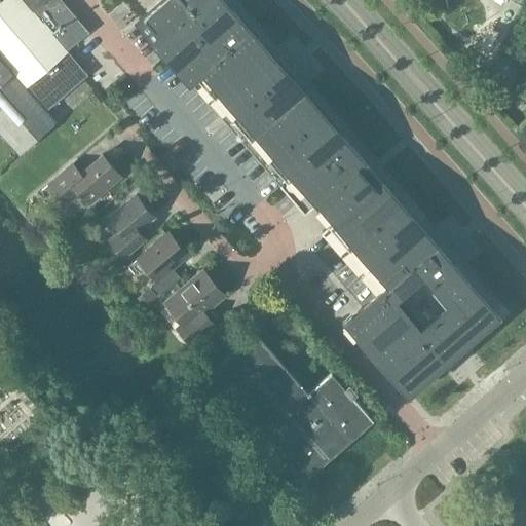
[(67,50),(23,0),(0,0),(0,55),(47,109),(87,74),(67,50)]
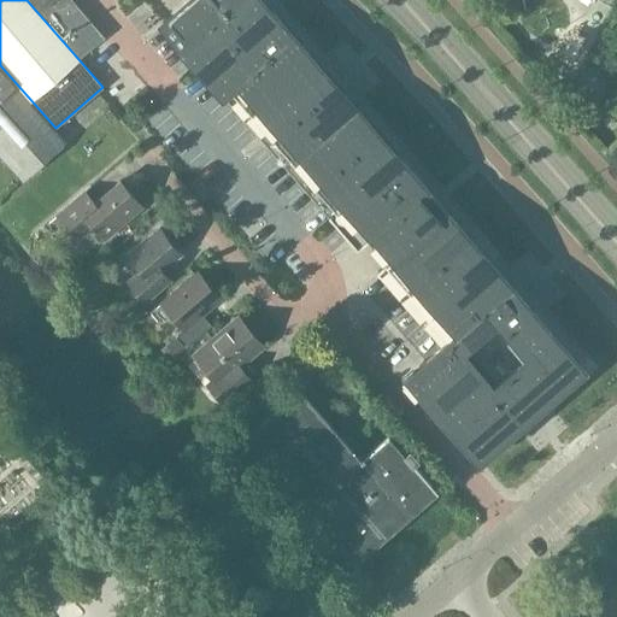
[(70,0),(27,0),(78,59),(104,37),(70,0)]
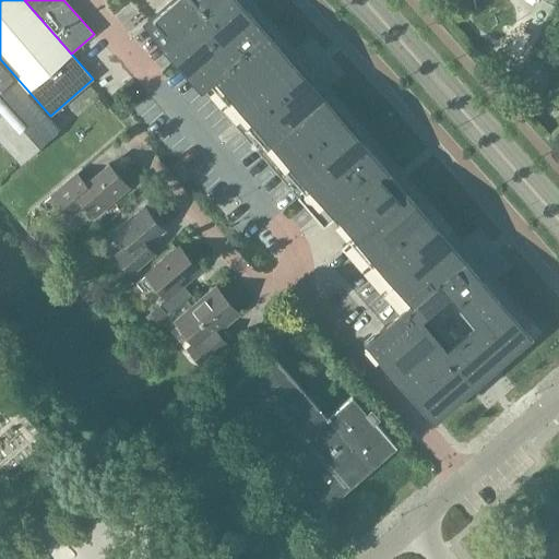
[(239,0),(170,0),(152,16),(158,24),(153,30),(334,238),(400,313),(368,341),(435,417),(530,333),(396,181),(239,0)]
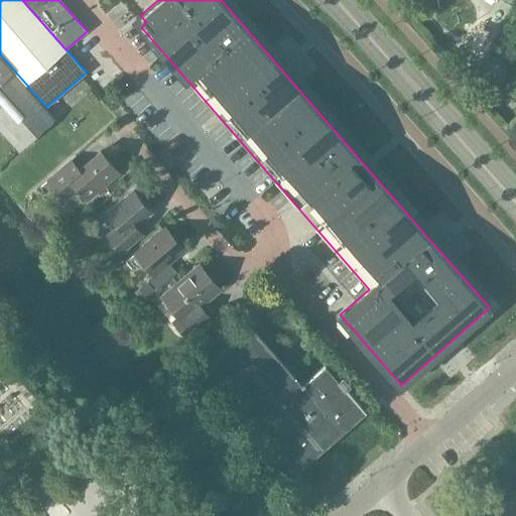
[(0,129),(18,149),(53,118),(0,57),(0,129)]
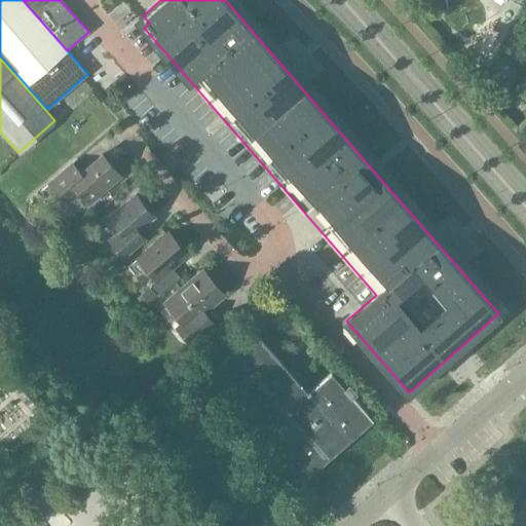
[(49,183),(58,192),(67,202),(81,191),(90,202),(122,176),(103,153),(81,172),(74,162),(49,183)]
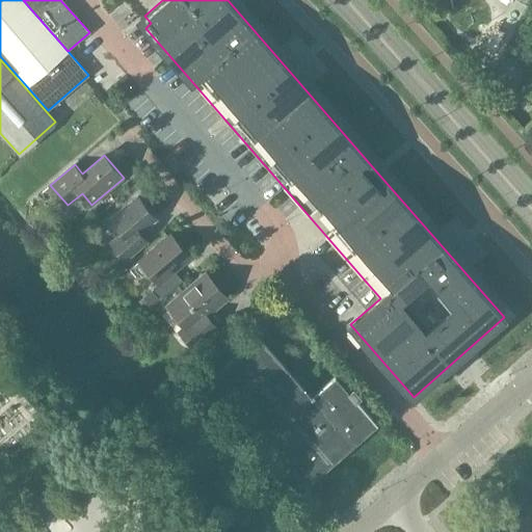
[(139,196),(111,219),(122,233),(110,242),(126,259),(149,240),(141,230),(157,217),(139,196)]
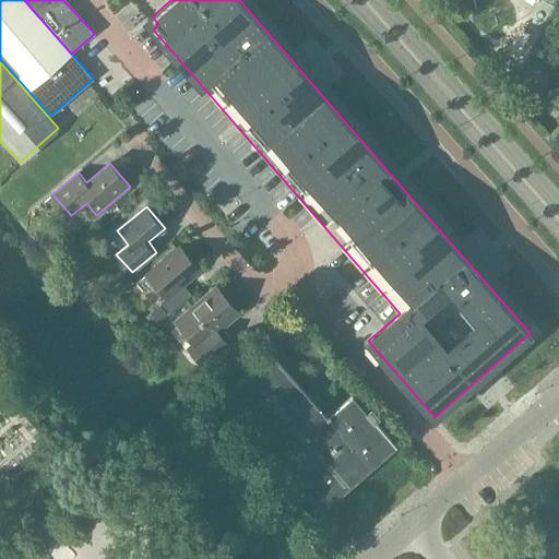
[(170,240),(165,245),(170,251),(176,247),(170,240)]
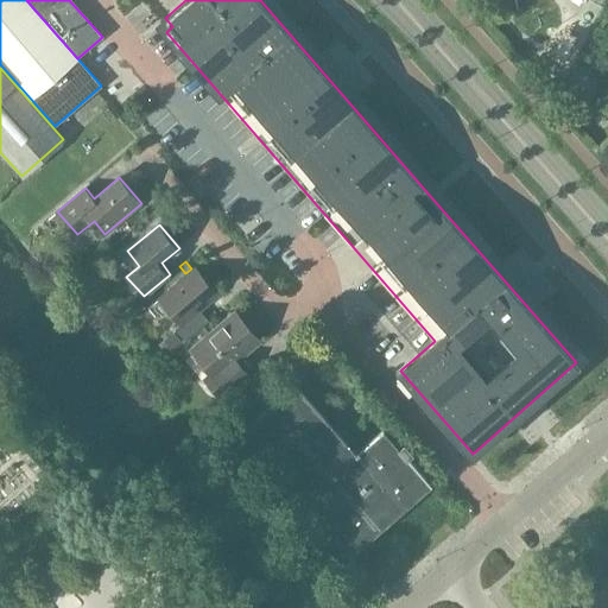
[(184,341),(209,320),(200,309),(219,293),(196,267),(159,298),(181,323),(175,329),(184,341)]
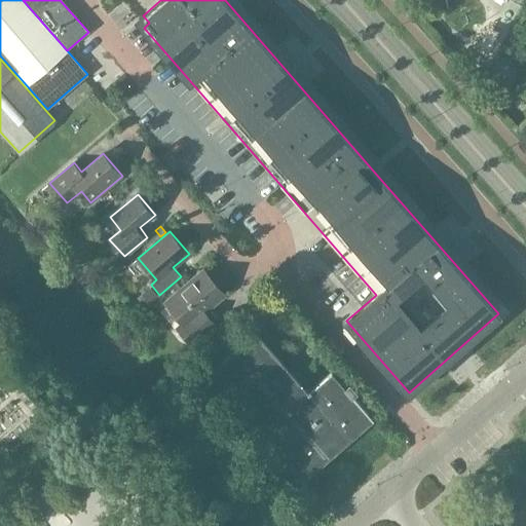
[(201,268),(165,298),(186,322),(178,329),(188,341),(214,320),(207,311),(225,296),(201,268)]
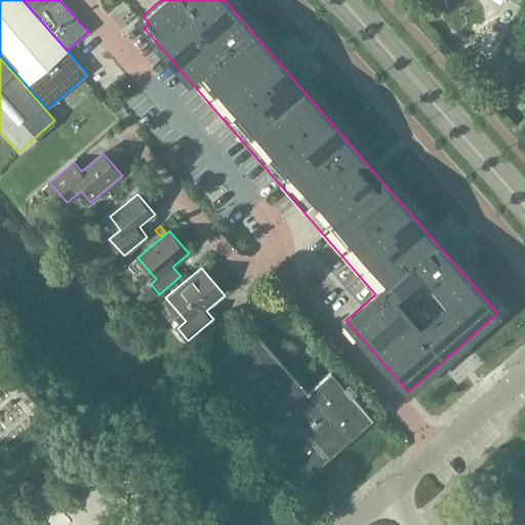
[(150,286),(136,296),(144,306),(157,294),(150,286)]
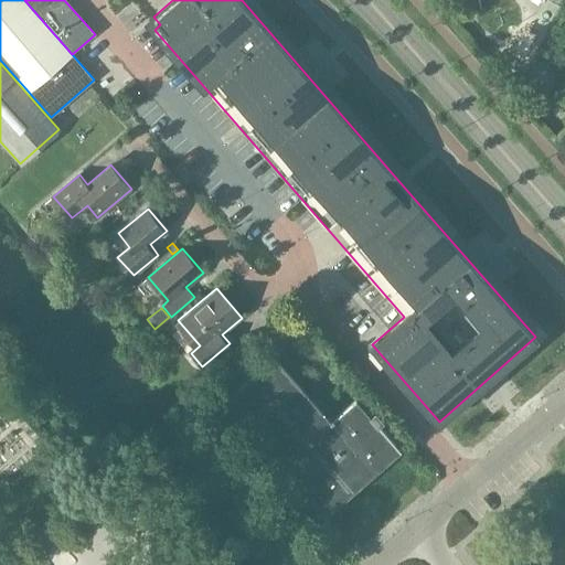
[(233,391),(224,398),(251,428),(326,514),(326,515),(382,468),(279,350),(274,355),(251,375),(233,391)]
